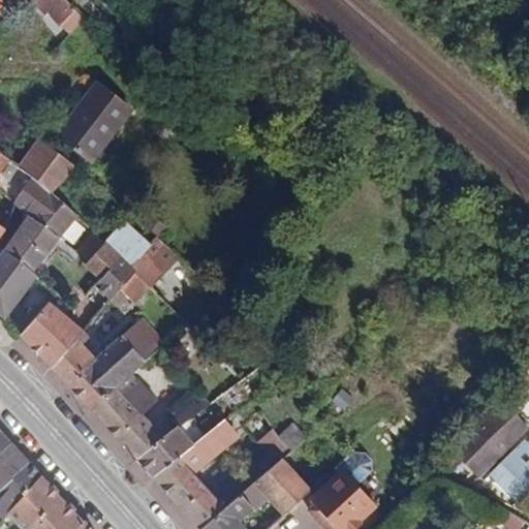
[(65,4),(59,0),(32,0),(24,6),(31,12),(38,8),(44,16),(47,13),(59,27),(61,26),(69,34),(82,23),(65,4)]
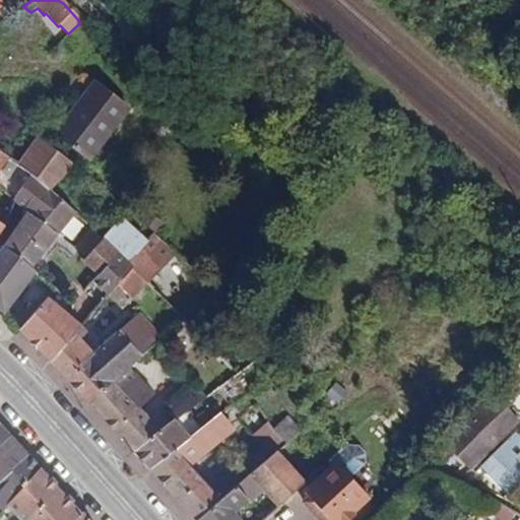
[(88,158),(128,109),(95,83),(56,133),(88,158)]
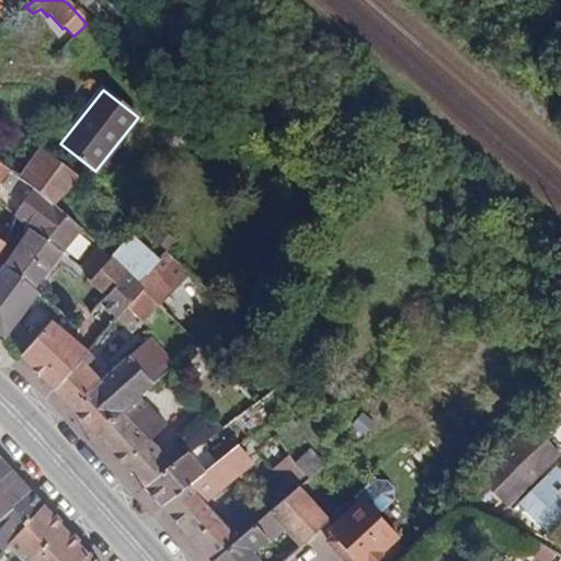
[(21,180),(34,189),(54,205),(80,179),(42,151),(21,180)]
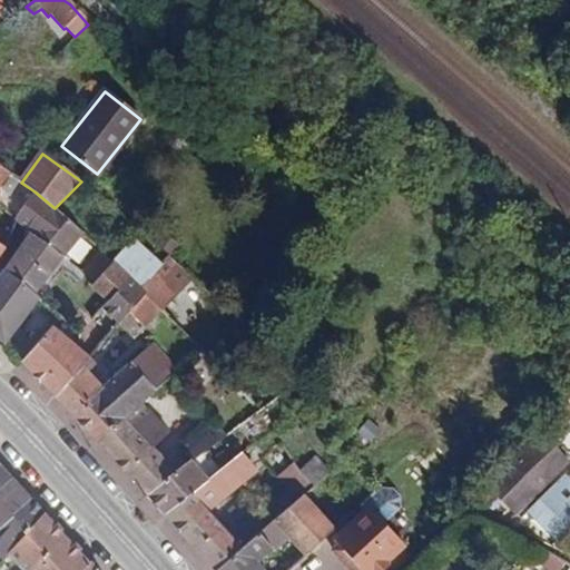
[(0,189),(11,175),(0,167),(0,189)]
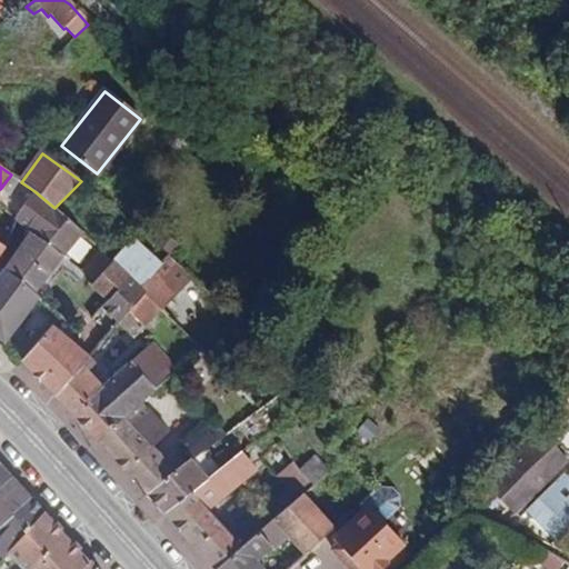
[(62,257),(81,232),(55,208),(35,191),(15,218),(30,230),(62,257)]
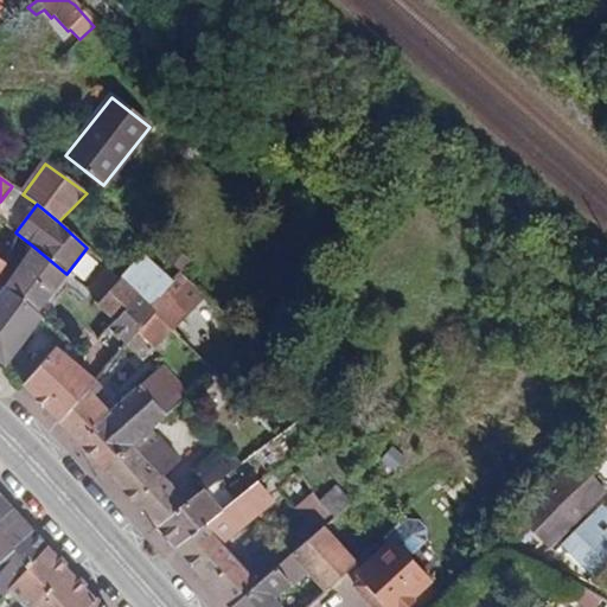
[(36,313),(66,274),(32,246),(2,286),(36,313)]
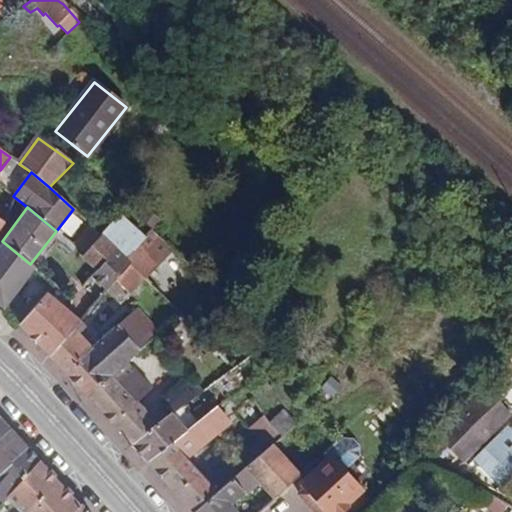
[(125,263),(142,244),(153,232),(126,209),(102,235),(85,253),(81,258),(97,273),(113,253),(125,263)]
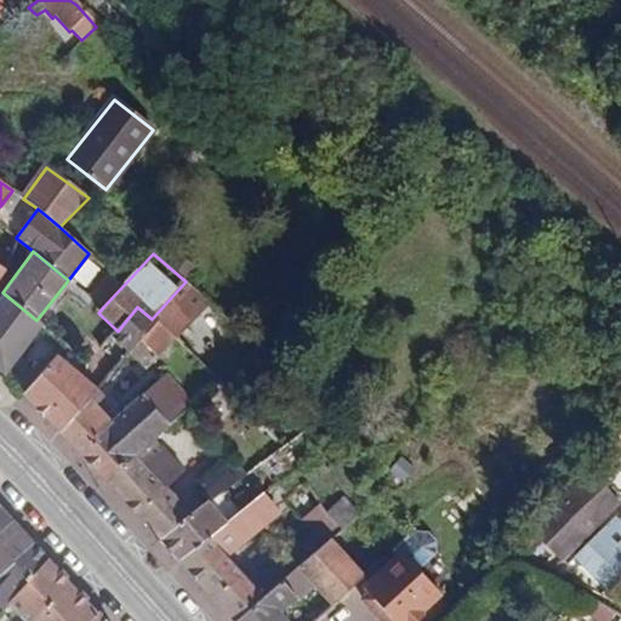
[(108,272),(89,296),(103,307),(124,285),(108,272)]
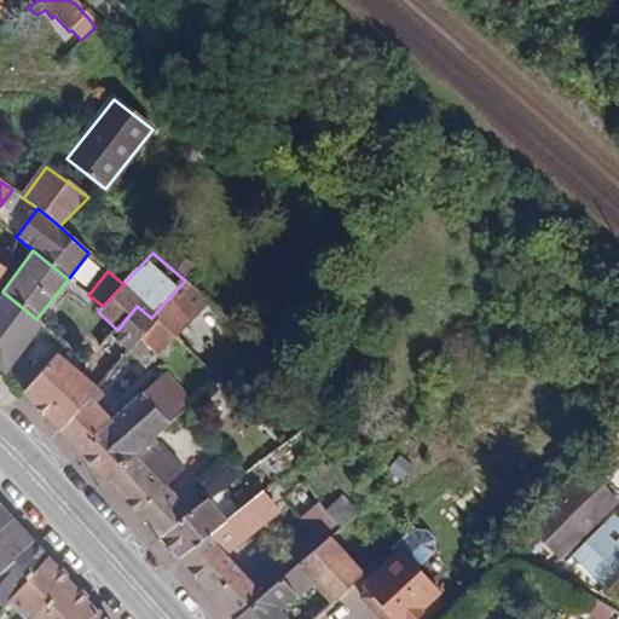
[(201,313),(210,304),(191,287),(183,296),(201,313)]
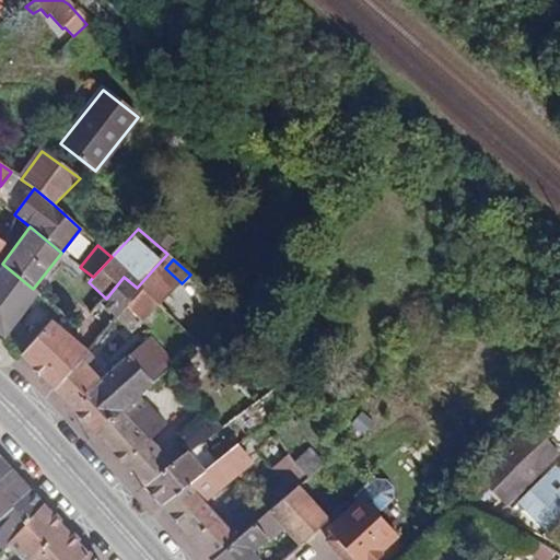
[(37,293),(33,289),(2,264),(0,266),(0,331),(6,337),(37,293)]
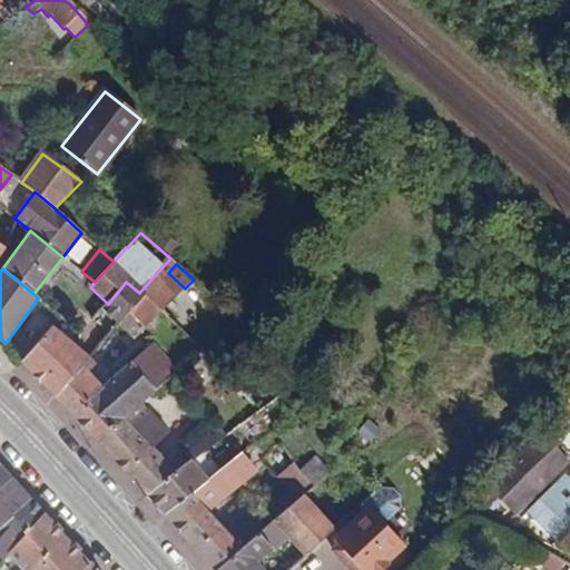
[(139,293),(126,282),(108,304),(105,308),(120,323),(125,318),(130,312),(144,296),(158,311),(174,295),(161,283),(165,279),(158,272),(139,293)]
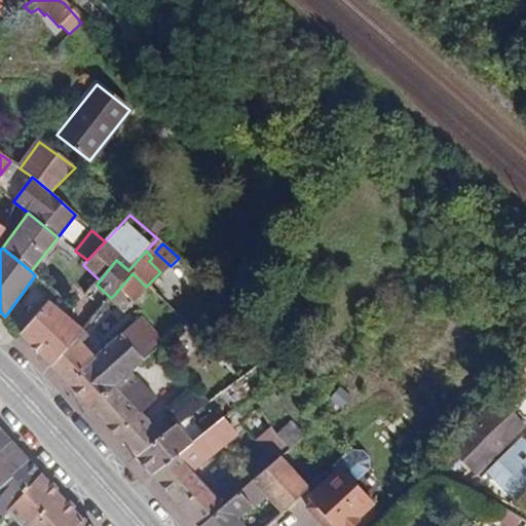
[(132,301),(146,287),(133,273),(120,288),(132,301)]
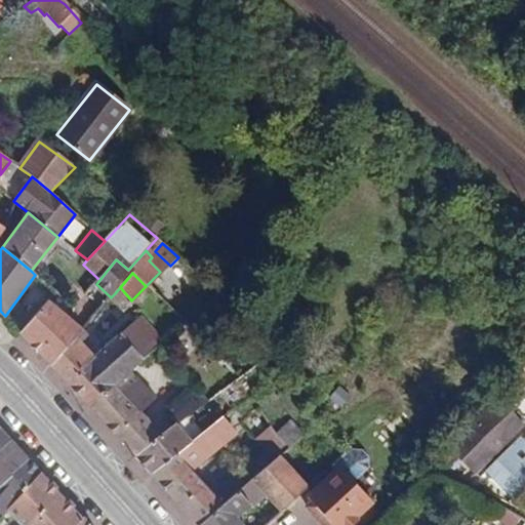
[(129,306),(115,293),(111,297),(108,300),(122,314),(129,306)]
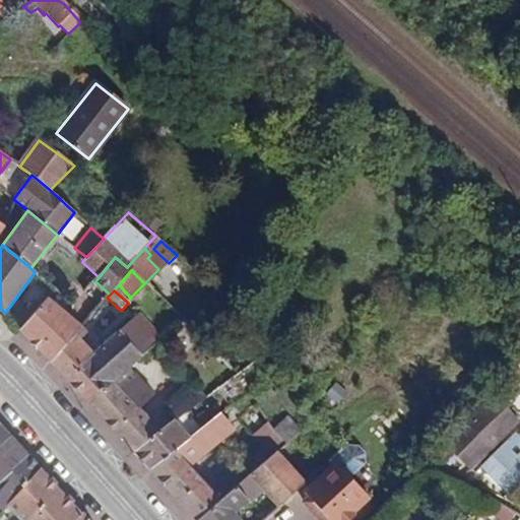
[(48,298),(19,329),(38,349),(67,315),(49,299),(48,298)]
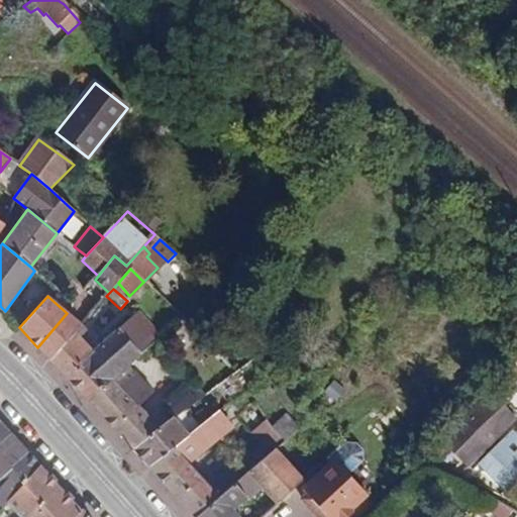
[(81,325),(67,313),(37,347),(50,360),(81,325)]
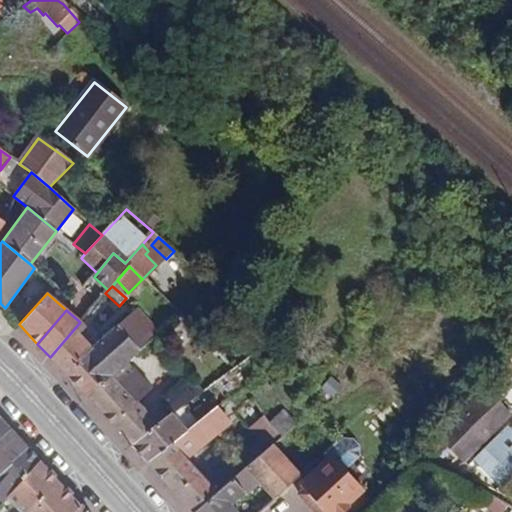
[(157,336),(137,310),(90,349),(63,371),(86,397),(127,362),(157,336)]
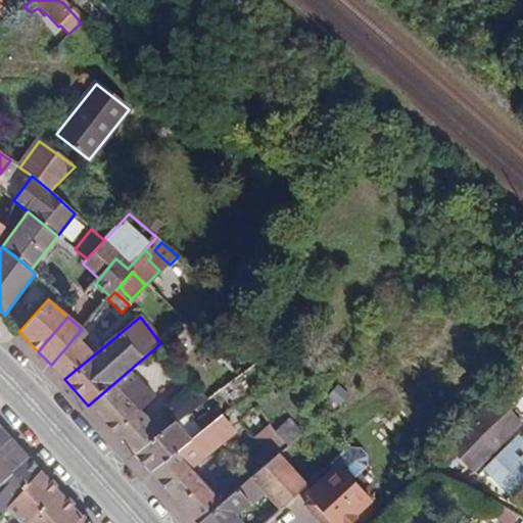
[(89,335),(82,329),(51,365),(64,379),(92,357),(82,342),(89,335)]
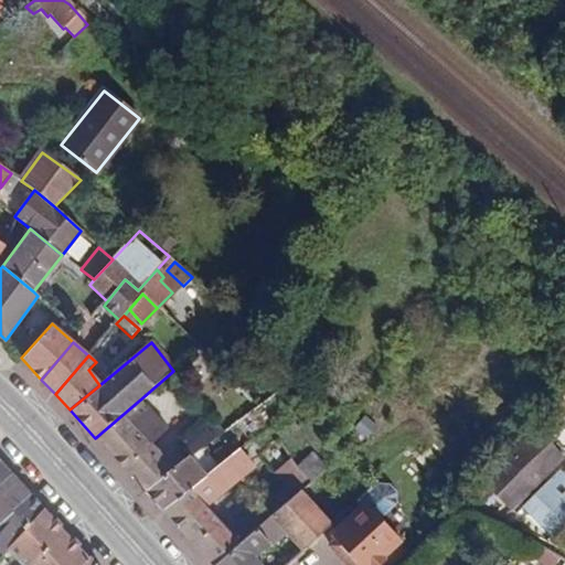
[(140,400),(95,438),(145,491),(172,470),(148,445),(167,429),(140,400)]
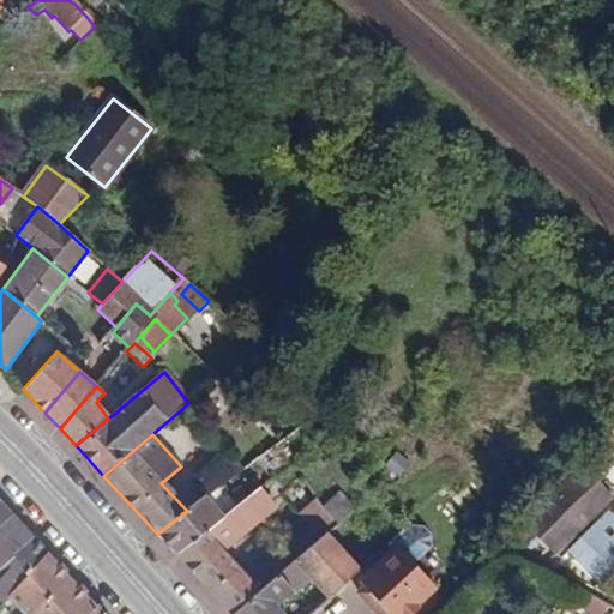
[(196,483),(206,497),(230,477),(221,465),(196,483)]
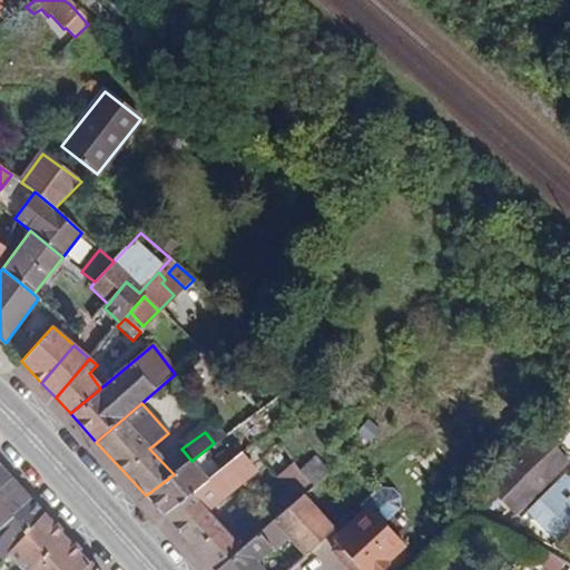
[(539,436),(487,488),(514,514),(564,462),(539,436)]
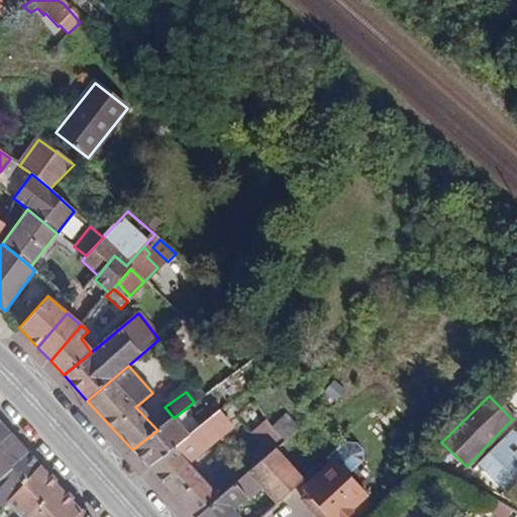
[(202,408),(196,401),(194,402),(174,418),(180,425),(202,408)]
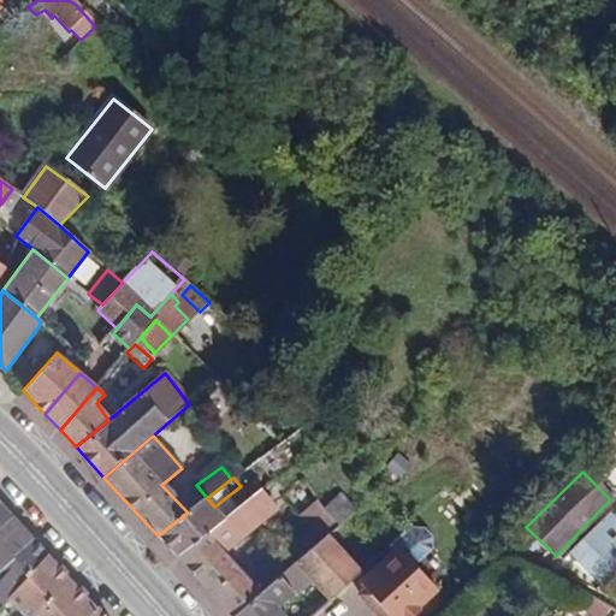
[(277,514),(259,491),(214,528),(177,557),(230,615),(236,615),(260,596),(225,557),(277,514)]
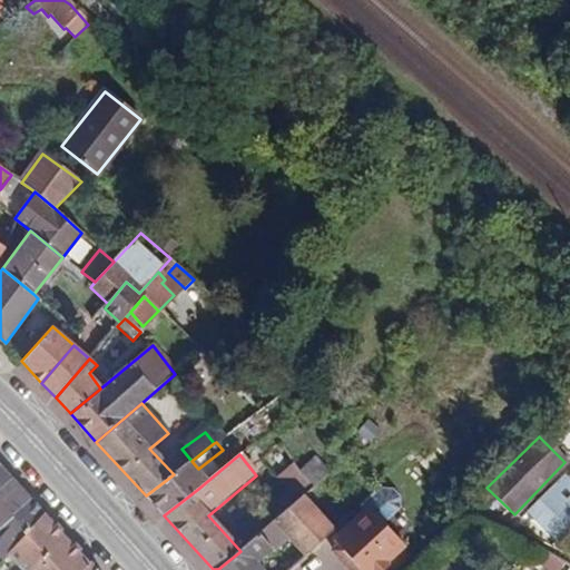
[(295,502),(303,495),(328,474),(315,459),(298,472),(292,464),(275,480),(295,502)]
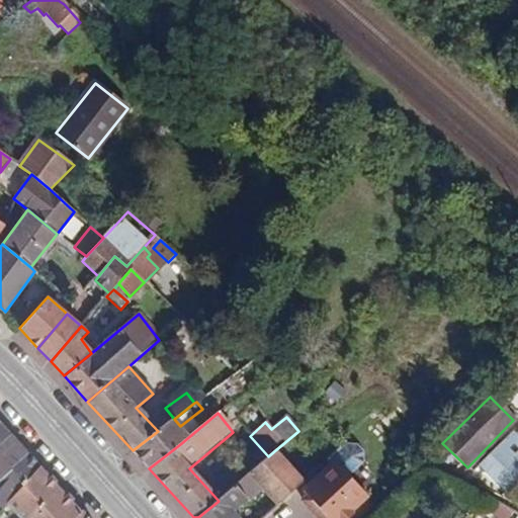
[(0,443),(9,433),(0,423),(0,443)]
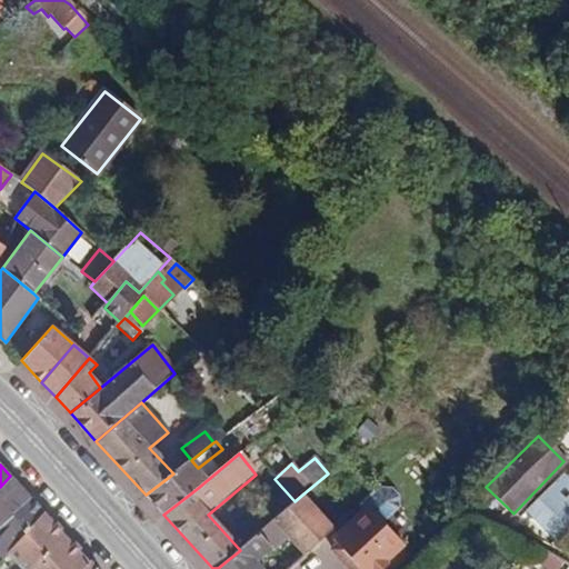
[(198,488),(180,468),(173,473),(146,495),(163,515),(198,488)]
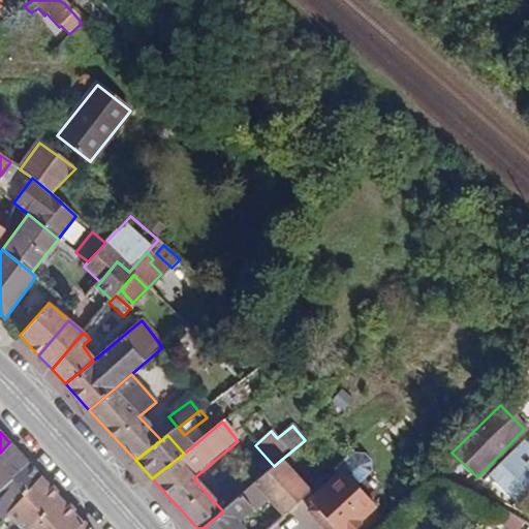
[(528,438),(511,455),(510,453),(488,475),(515,503),(528,488),(528,438)]
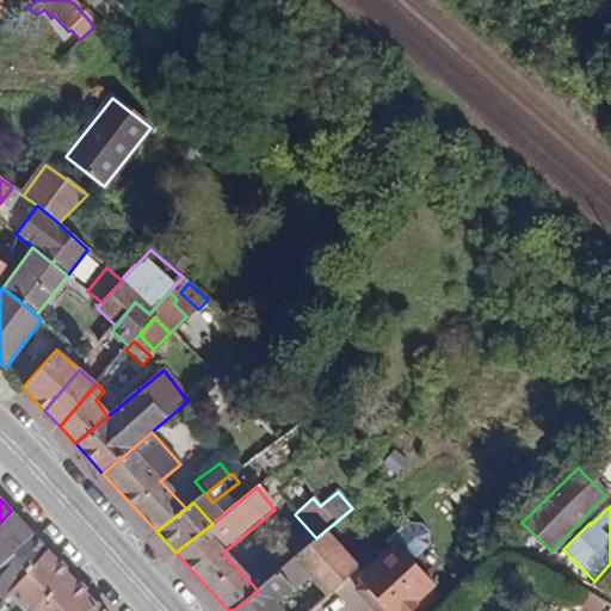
[(0,565),(30,532),(11,511),(0,523),(0,565)]
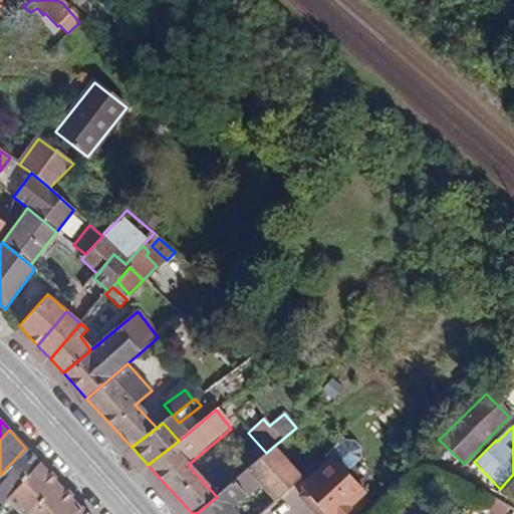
[(273,447),(266,453),(246,472),(273,503),(300,478),(273,447)]
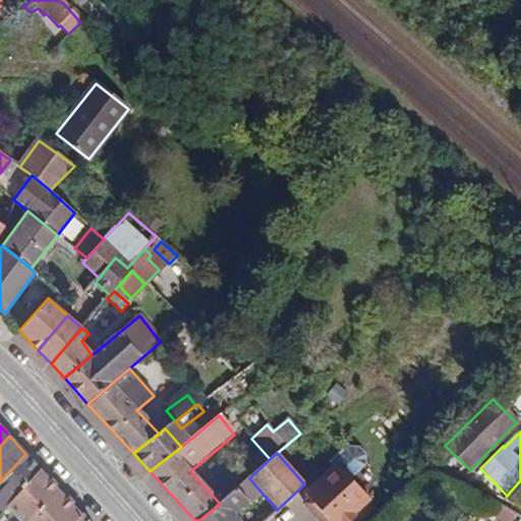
[(5,507),(39,468),(25,454),(0,481),(0,488),(1,489),(0,493),(0,509),(2,511),(5,507)]
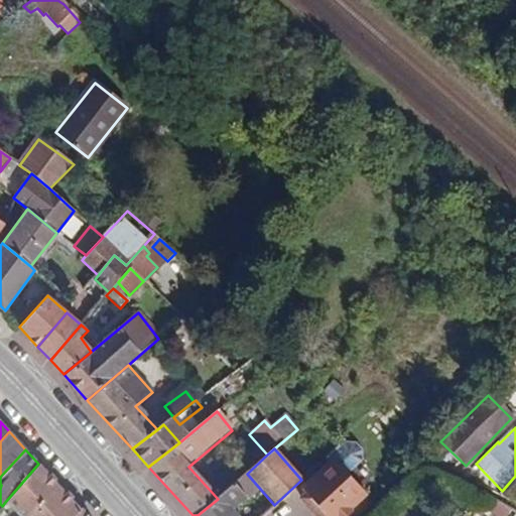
[(331,462),(302,489),(307,494),(300,501),(314,515),(346,515),(351,511),(348,508),(362,495),(331,462)]
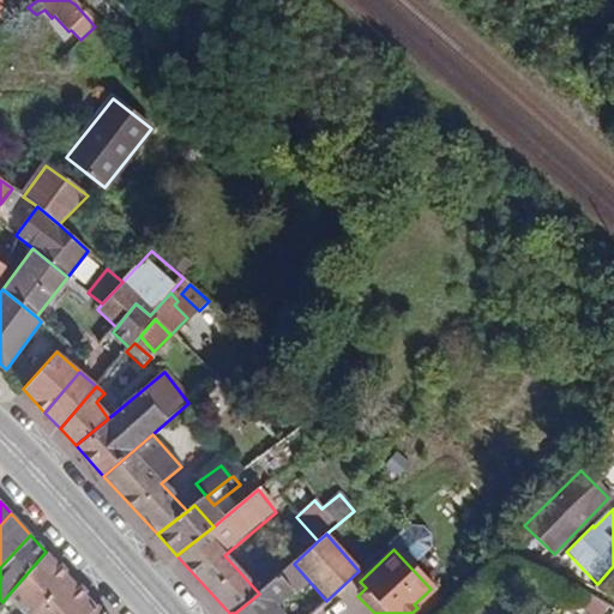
[(20,613),(86,613),(94,607),(46,552),(6,597),(20,613)]
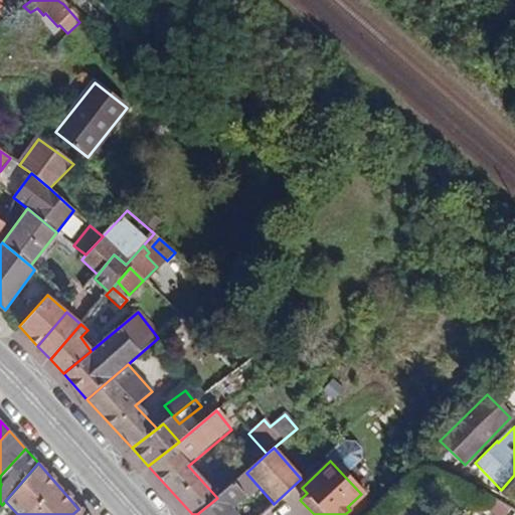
[(244,497),(233,484),(217,498),(197,514),(235,514),(230,509),(244,497)]
